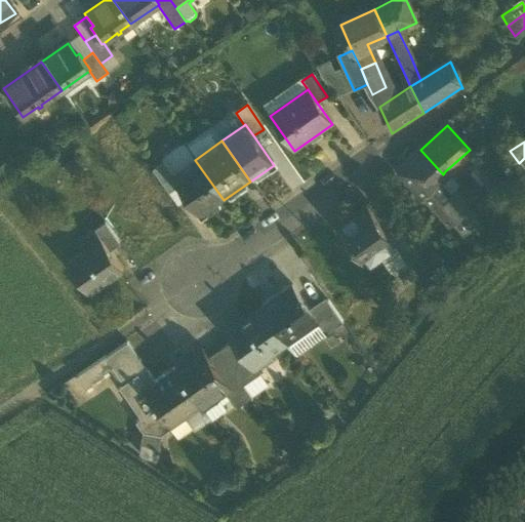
[(420,150),(398,170),(425,200),(440,186),(436,181),(443,174),(420,150)]
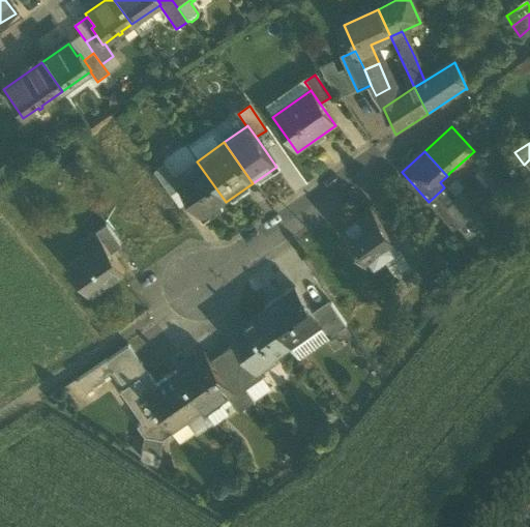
[(474,151),(449,173),(457,181),(480,159),(481,158),(474,151)]
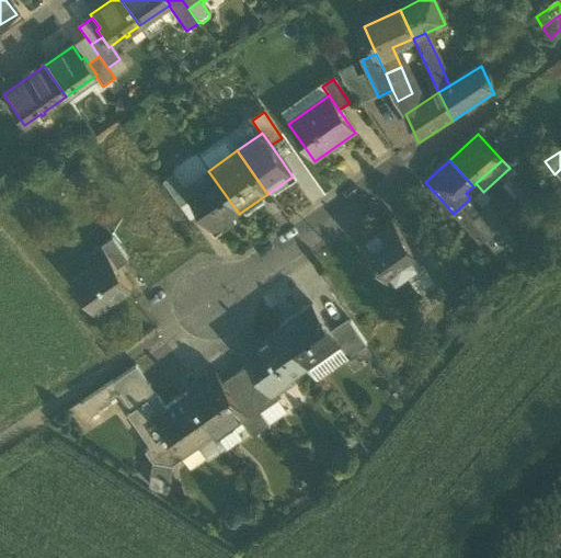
[(508,169),(483,192),(491,200),(497,193),(510,206),(525,192),(516,183),(518,180),(508,169)]
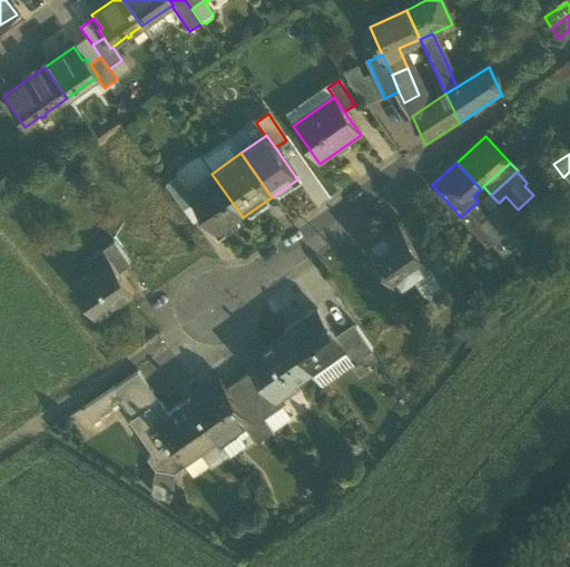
[(243,217),(212,174),(187,191),(186,192),(195,204),(204,217),(217,235),(243,217)]
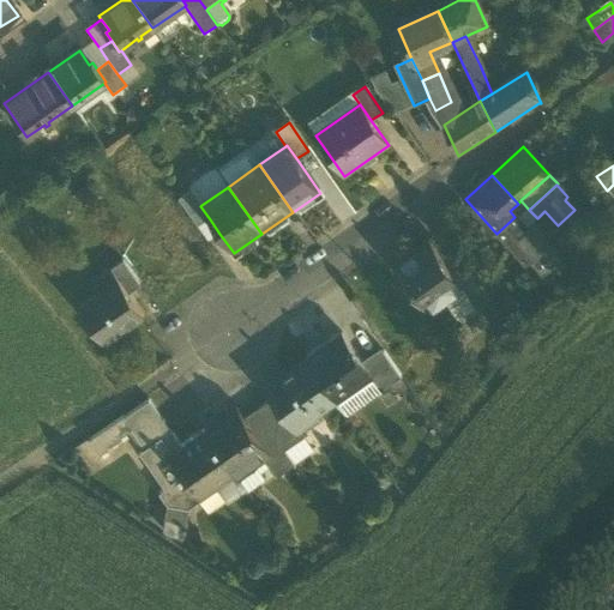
[(202,205),(192,191),(179,200),(198,228),(210,219),(200,206),(202,205)]
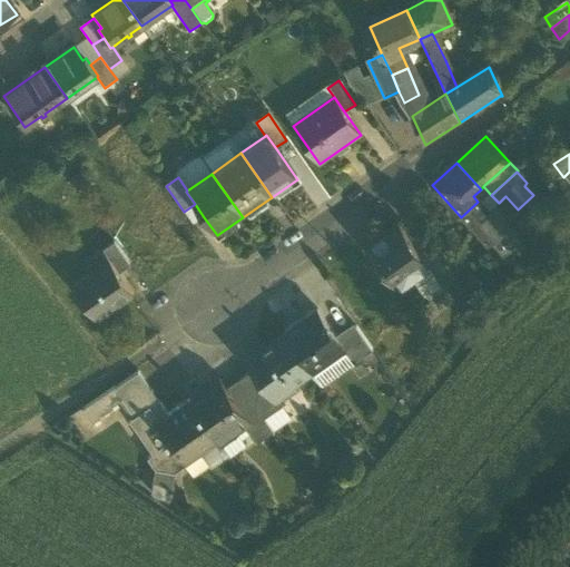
[(491,195),(483,186),(481,189),(473,196),(478,202),(490,214),(500,204),(499,203),(491,195)]
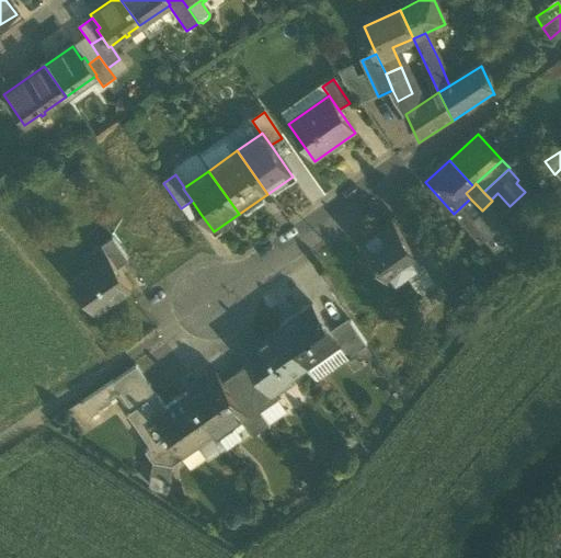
[(423,216),(410,196),(401,203),(414,221),(423,216)]
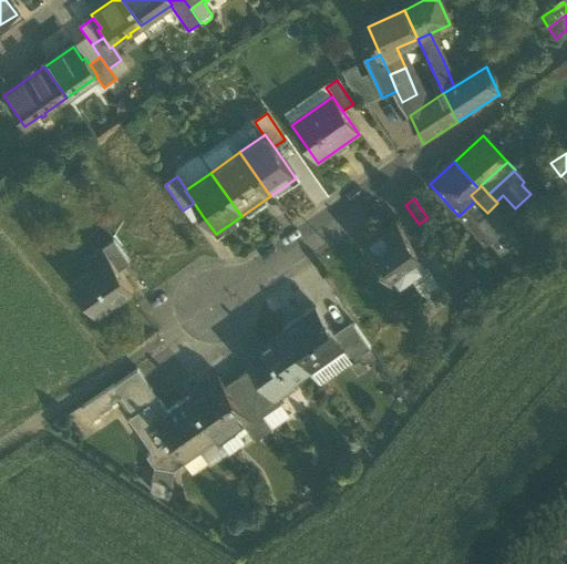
[(487,213),(475,201),(459,216),(476,235),(486,226),(480,219),(487,213)]
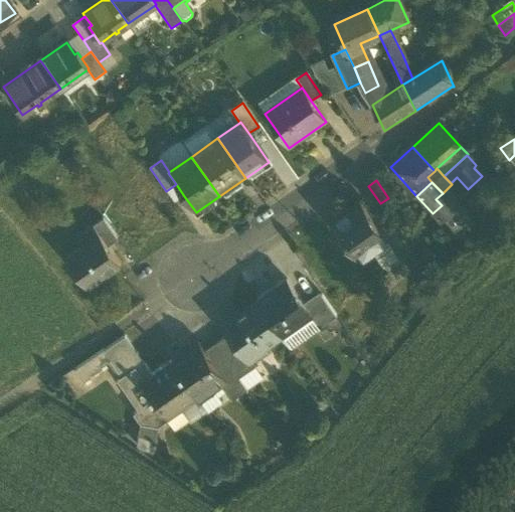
[(176,184),(166,191),(175,203),(184,196),(176,184)]
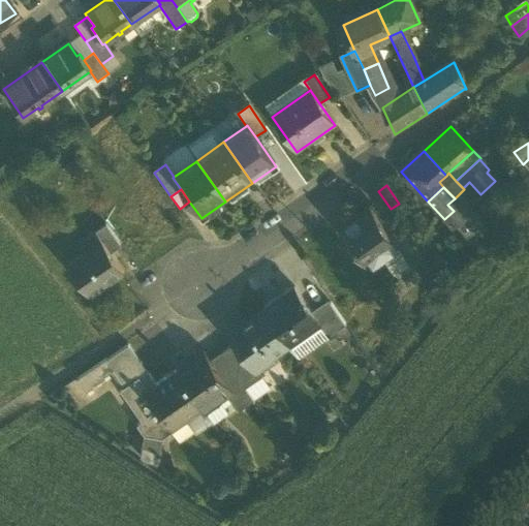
[(455,198),(447,205),(454,211),(444,219),(454,229),(457,227),(474,211),(479,206),(464,189),(455,198)]
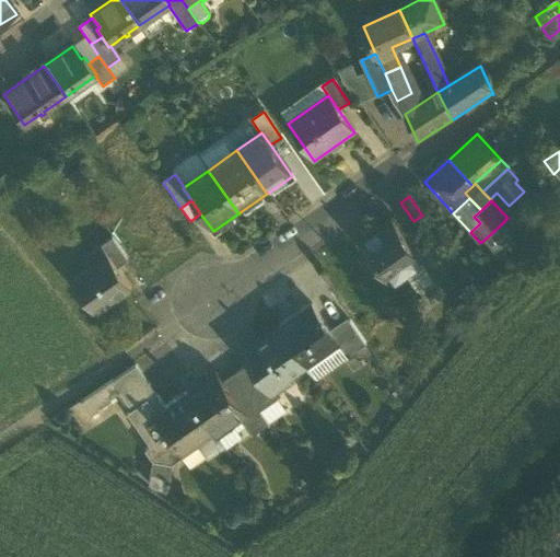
[(392,221),(361,243),(391,286),(406,276),(421,265),(422,264),(415,254),(406,242),(392,221)]
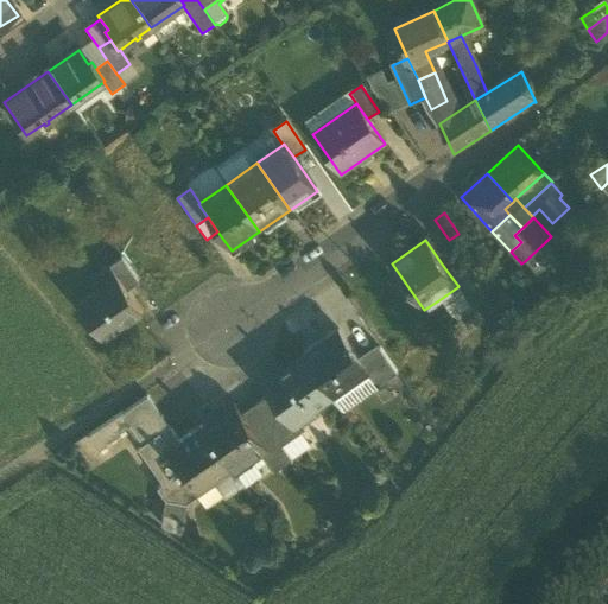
[(545,242),(525,261),(537,274),(557,255),(545,242)]
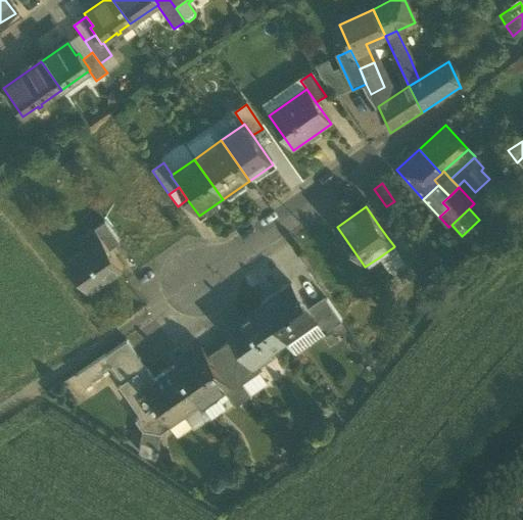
[(391,218),(388,217),(380,223),(379,226),(387,237),(398,229),(391,218)]
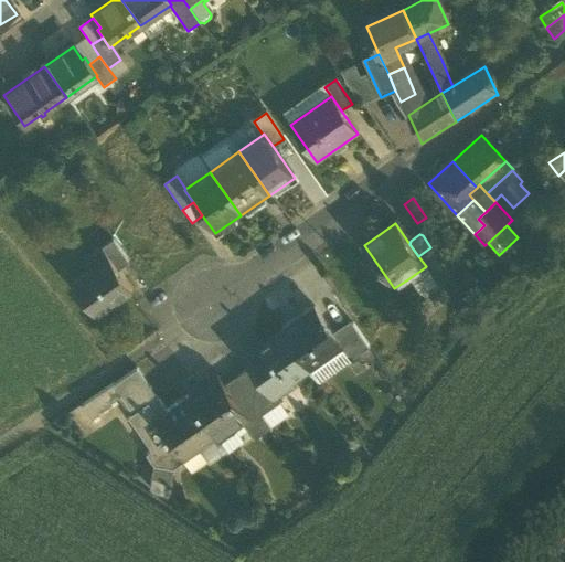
[(114,242),(102,250),(117,271),(129,263),(114,242)]
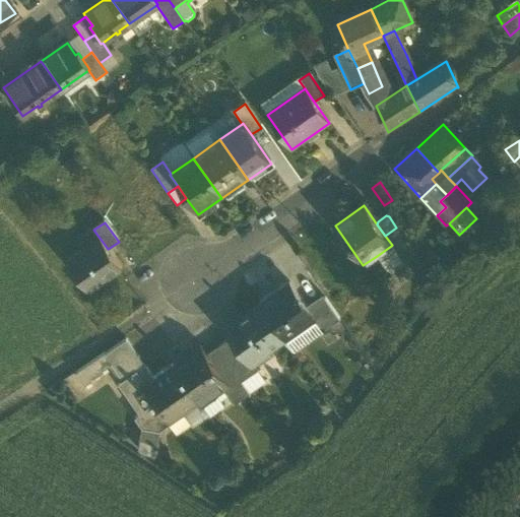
[(417,257),(397,227),(396,228),(385,236),(392,245),(391,246),(401,261),(405,266),(417,257)]
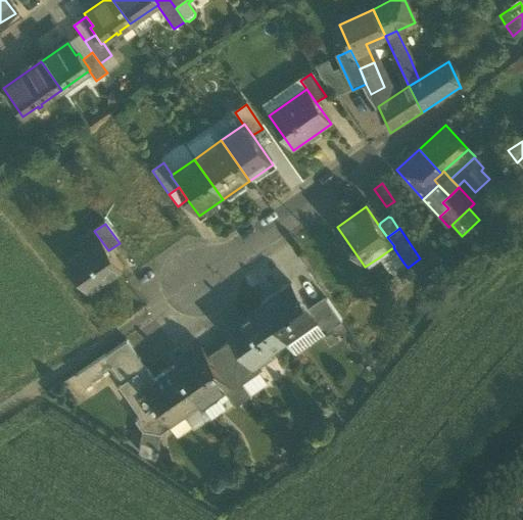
[(94,231),(93,230),(78,241),(84,249),(67,262),(90,293),(122,270),(108,250),(94,231)]
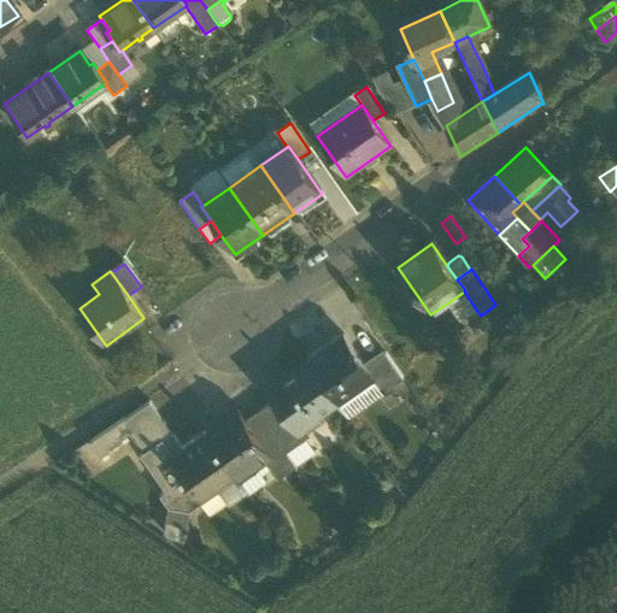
[(464,292),(447,304),(459,322),(476,310),(464,292)]
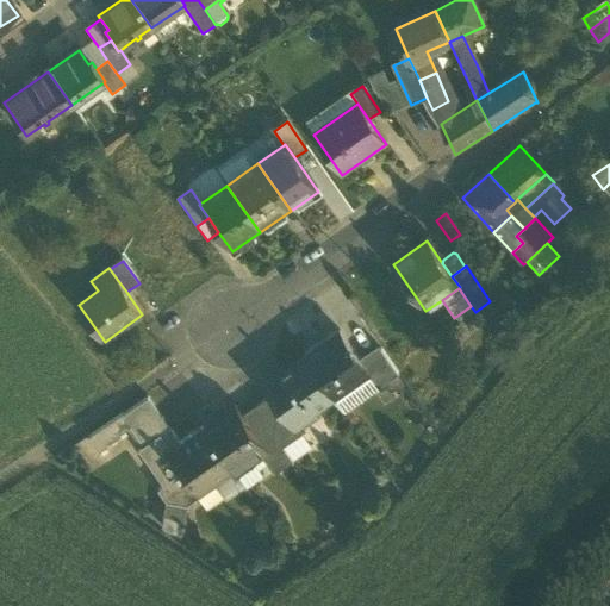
[(340,333),(305,357),(334,399),(344,414),(378,391),(367,375),(368,374),(361,364),(340,333)]
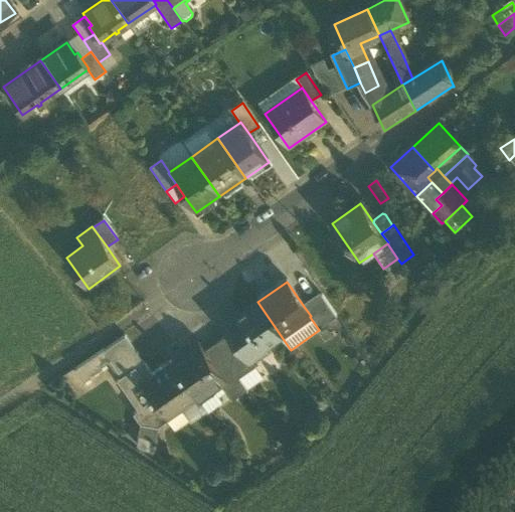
[(322,296),(305,308),(311,316),(310,317),(319,330),(337,318),(322,296)]
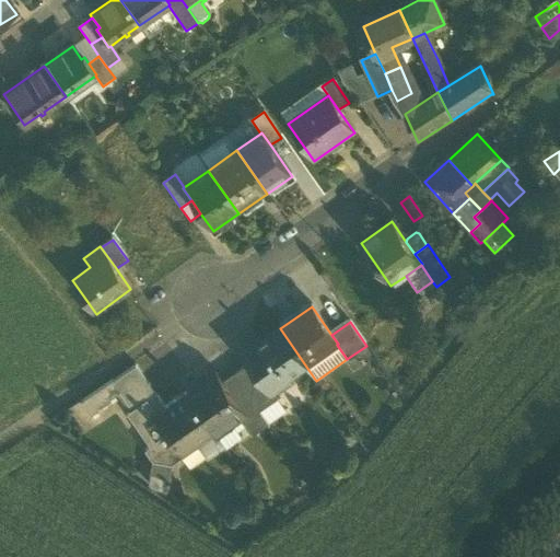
[(280,328),(244,355),(251,363),(267,387),(268,386),(283,375),(288,380),(306,367),(280,328)]
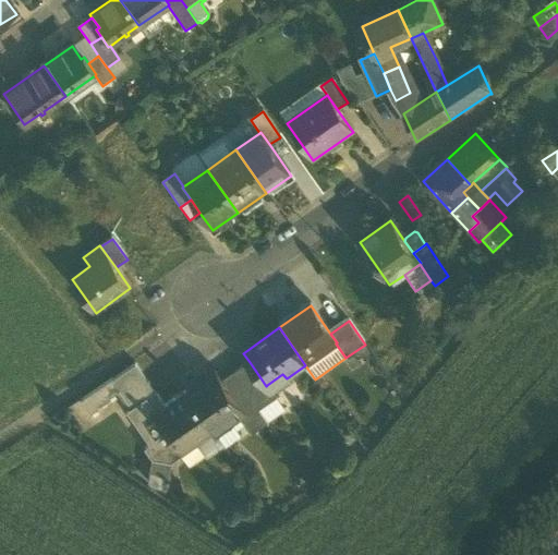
[(266,386),(250,362),(233,374),(259,411),(277,399),(267,385),(266,386)]
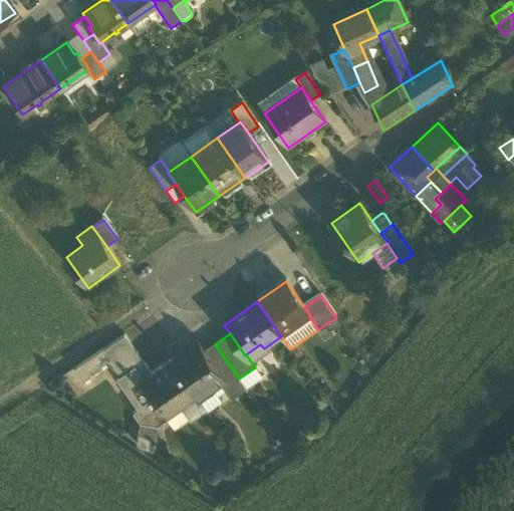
[(124,336),(103,350),(104,350),(74,370),(83,382),(91,376),(90,375),(110,361),(116,370),(132,360),(138,355),(124,336)]
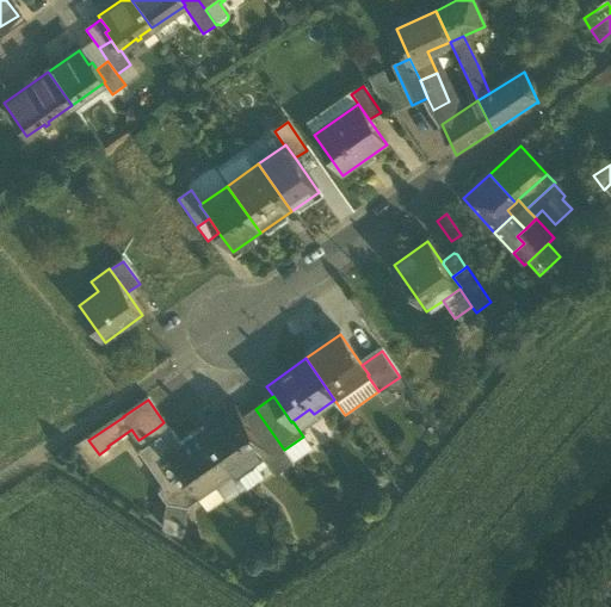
[(235,407),(203,429),(233,472),(245,464),(255,466),(264,460),(270,456),(242,417),(235,407)]
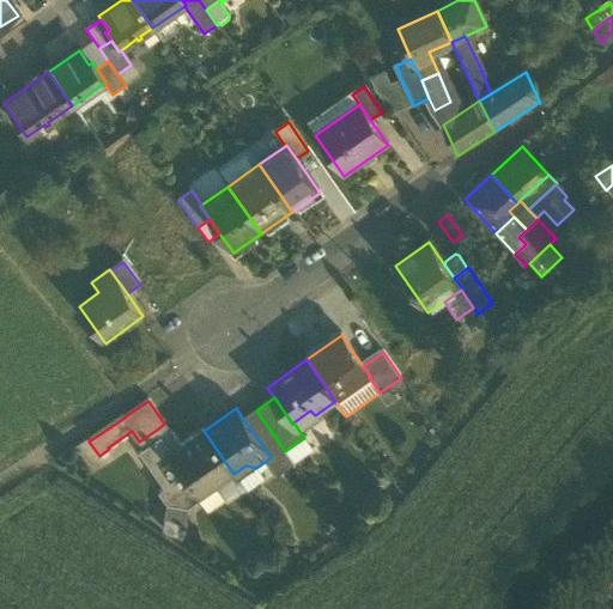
[(285,451),(256,410),(243,419),(271,457),(265,462),(275,479),(295,466),(285,451)]
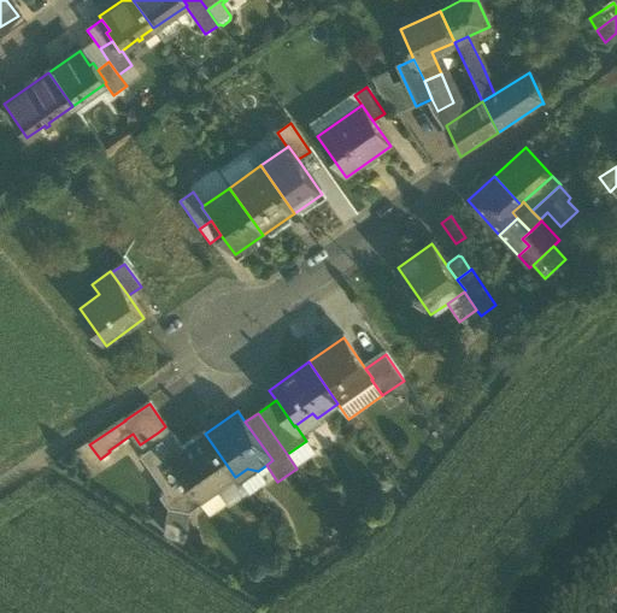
[(182,449),(174,438),(166,444),(158,432),(140,444),(146,452),(141,454),(170,495),(194,499),(195,499),(197,501),(213,489),(217,493),(228,508),(248,495),(235,477),(205,434),(182,449)]
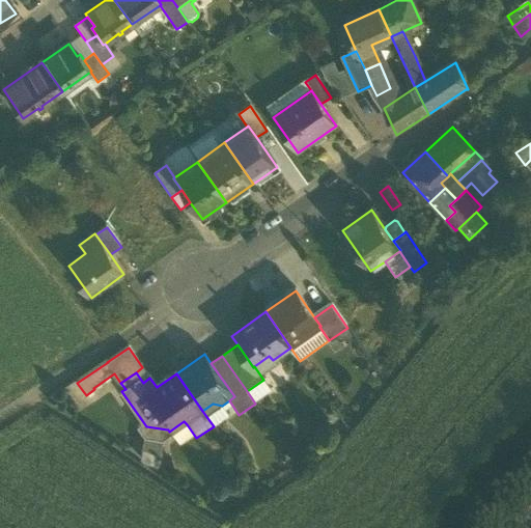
[(162,452),(143,449),(141,461),(145,465),(154,467),(159,465),(160,460),(161,460),(162,457),(161,457),(162,452)]
